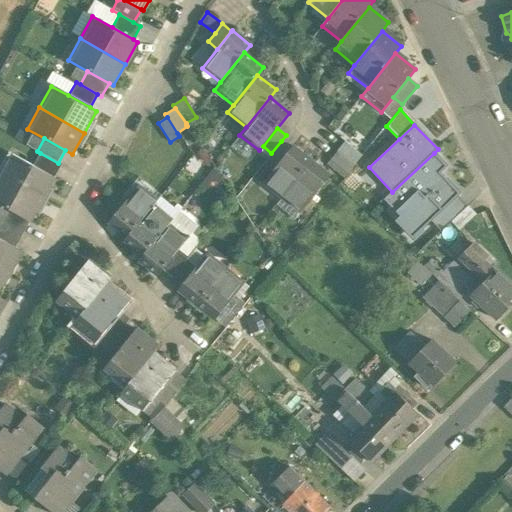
[(271,153),(267,159),(276,166),(291,149),(281,141),(271,153)]
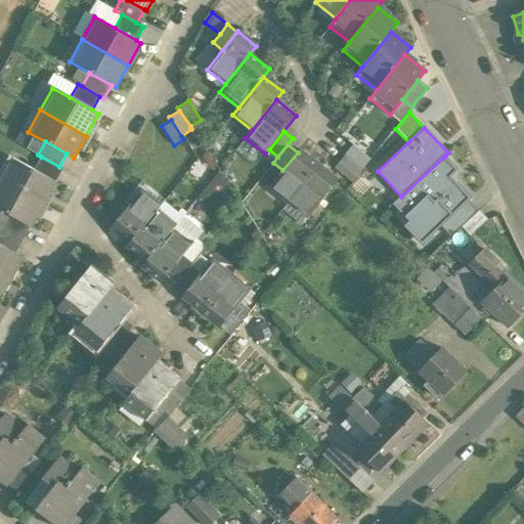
[(370,159),(352,144),(345,155),(362,169),(370,159)]
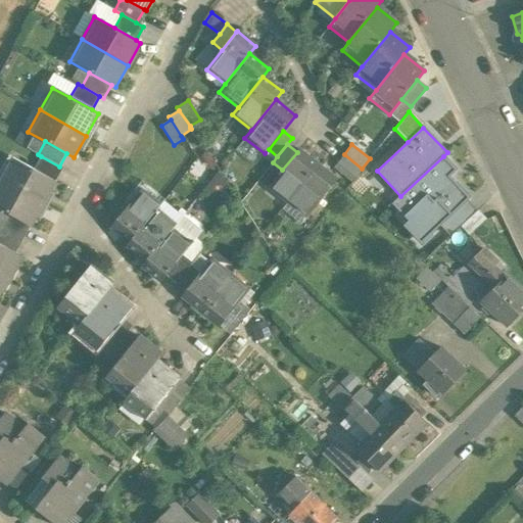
[(282,170),(268,188),(287,203),(318,164),(298,150),(282,170)]
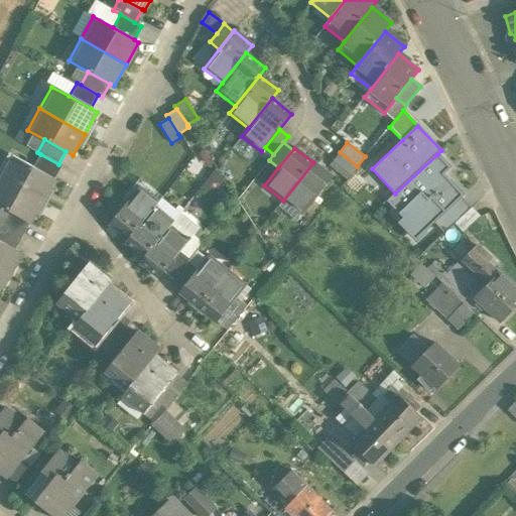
[(340,152),(332,161),(350,175),(357,166),(340,152)]
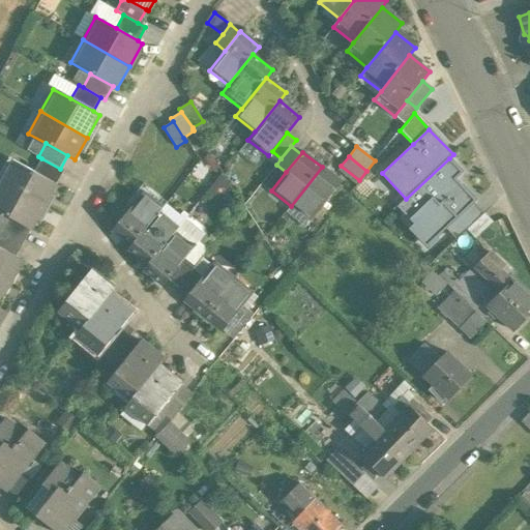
[(34,172),(9,158),(0,173),(0,182),(43,207),(56,184),(34,172)]
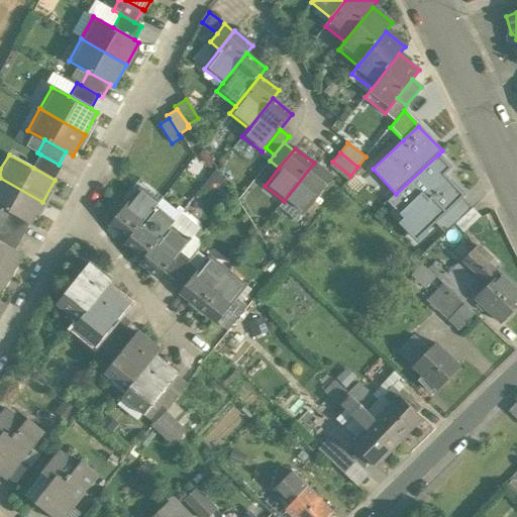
[(59,165),(40,154),(33,168),(55,180),(62,167),(59,165)]
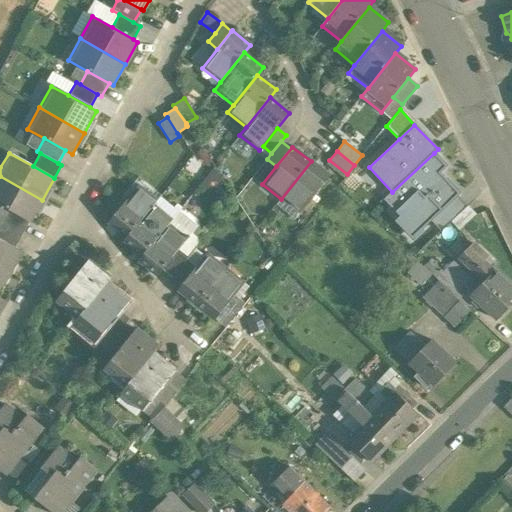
[(430,221),(457,196),(459,194),(439,173),(446,166),(434,153),(392,192),(384,200),(399,216),(416,234),(430,221)]
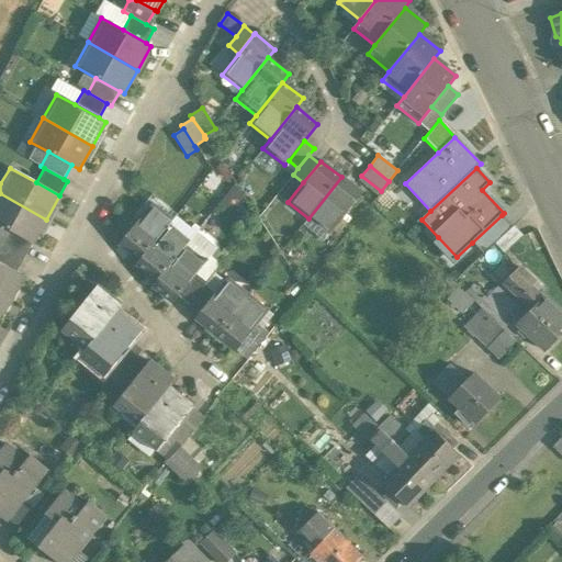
[(341,177),(308,218),(329,235),(362,194),(341,177)]
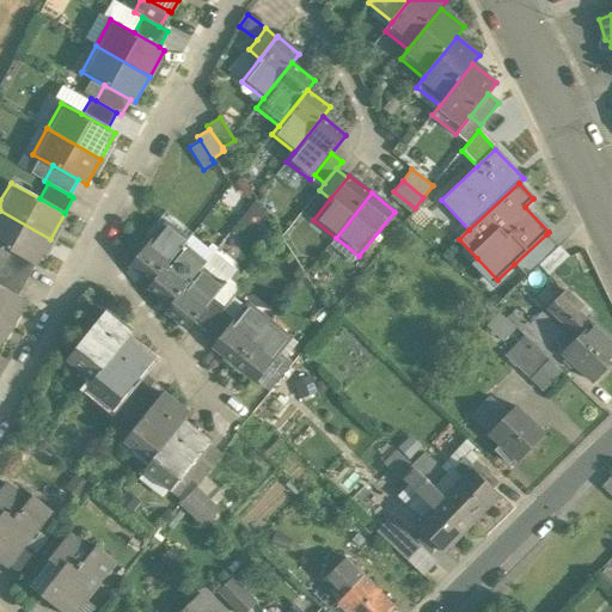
[(50,239),(0,210),(0,245),(11,251),(35,265),(50,239)]
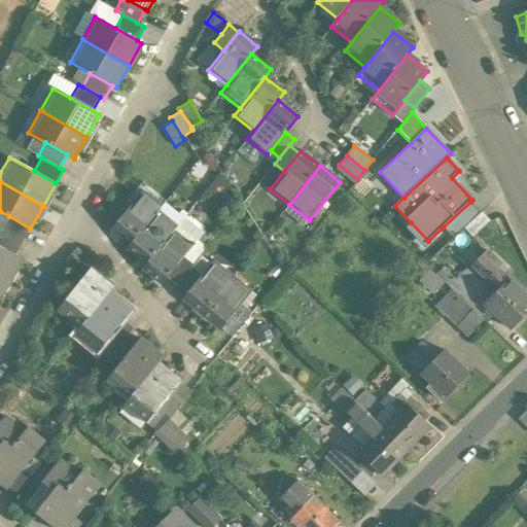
[(143,191),(113,230),(131,244),(155,213),(159,209),(162,206),(143,191)]
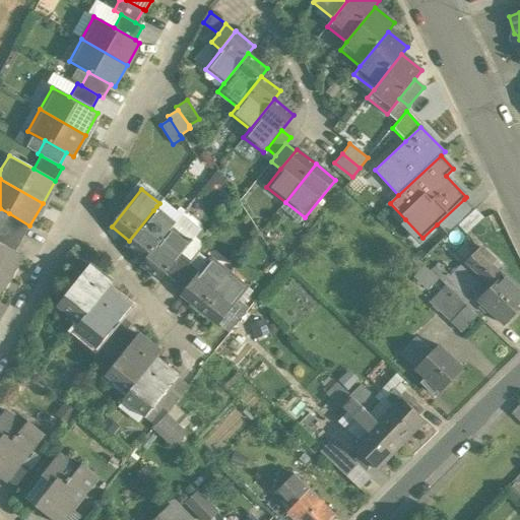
[(448,236),(458,225),(474,210),(464,199),(437,224),(448,236)]
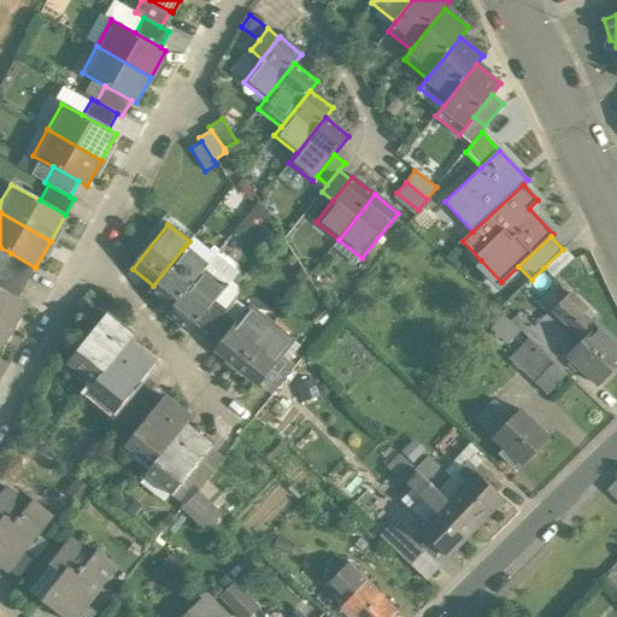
[(209,251),(193,239),(186,245),(182,250),(204,268),(216,254),(218,251),(212,246),(209,251)]
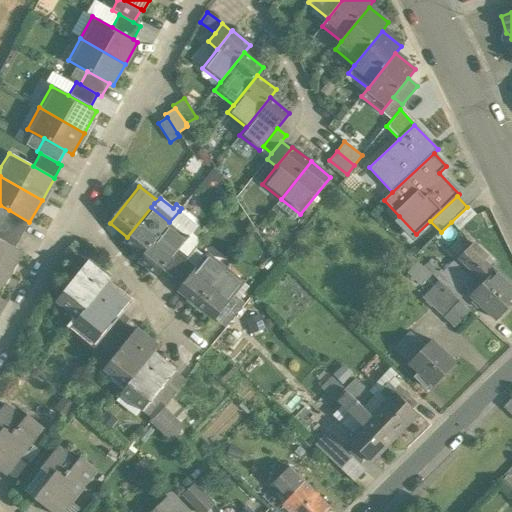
[(127,237),(123,242),(141,257),(166,226),(169,222),(151,207),(127,237)]
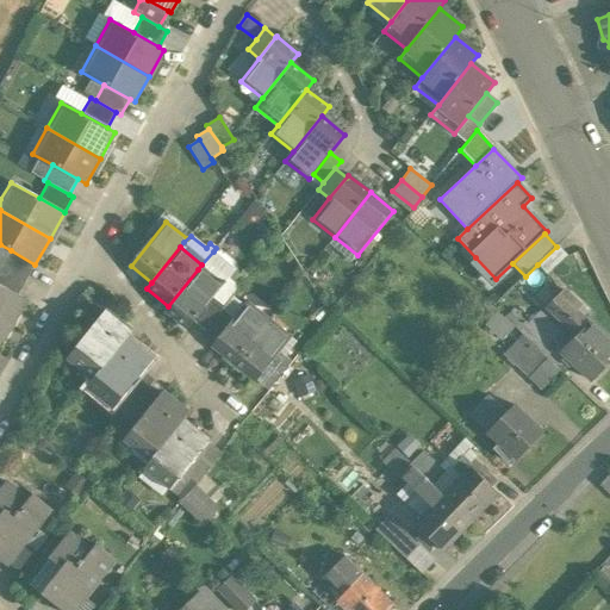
[(556,247),(537,265),(547,274),(567,256),(556,247)]
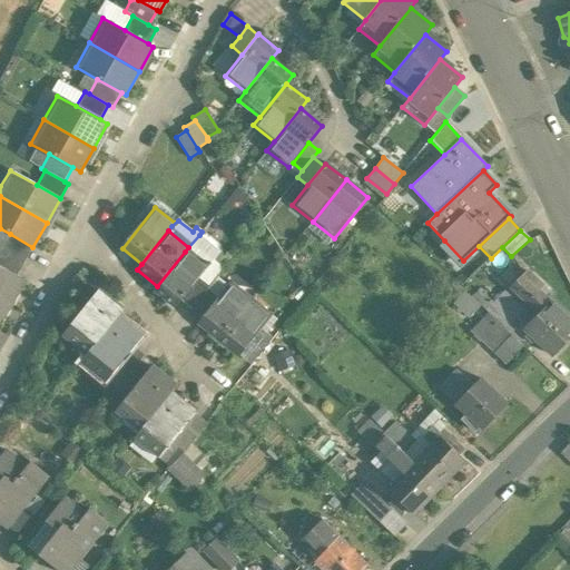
[(32,247),(10,234),(1,248),(25,262),(32,247)]
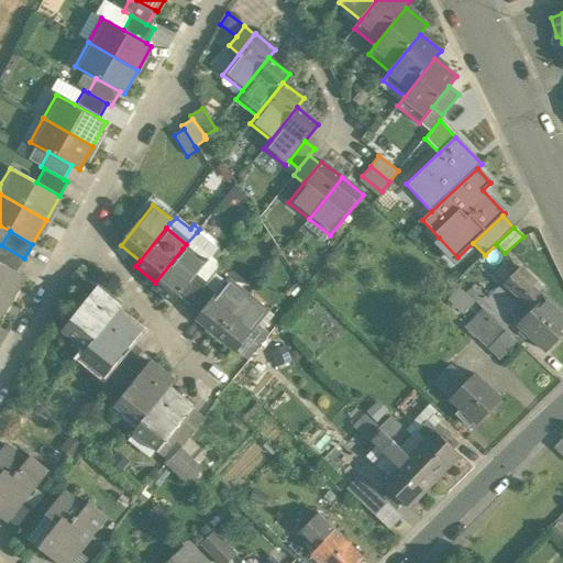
[(218,249),(197,232),(186,244),(183,249),(203,265),(218,249)]
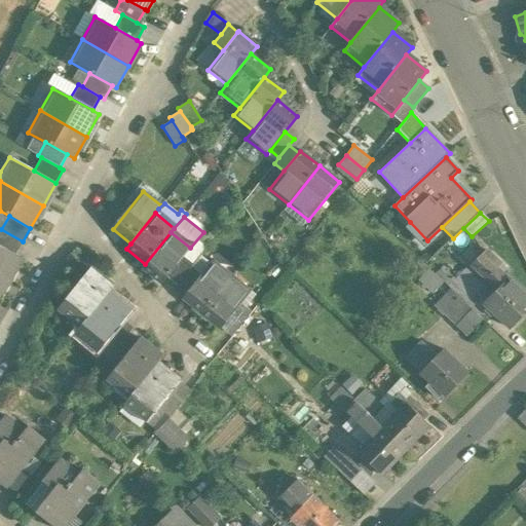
[(23,241),(1,229),(0,231),(0,246),(21,259),(29,245),(23,241)]
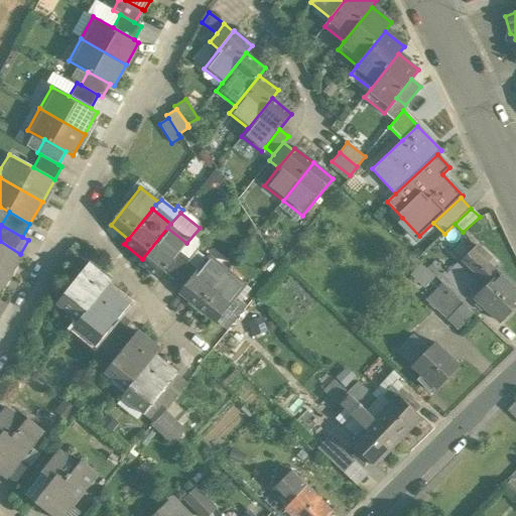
[(186,243),(167,228),(142,259),(139,263),(158,278),(163,271),(179,252),(186,243)]
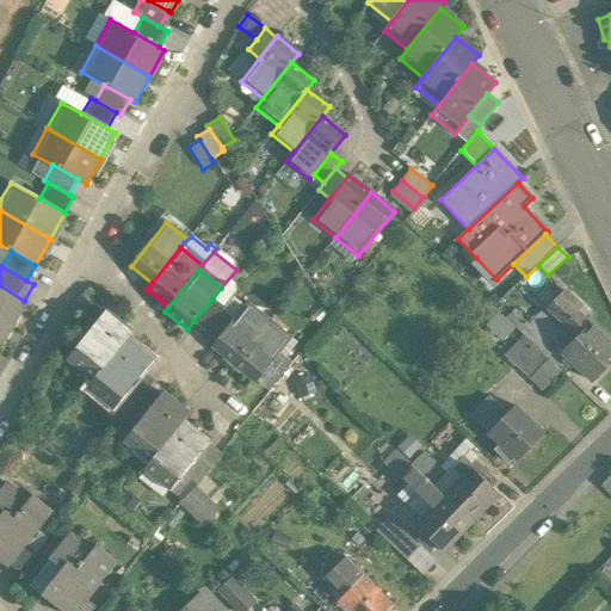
[(0,285),(0,320),(10,326),(24,301),(0,285)]
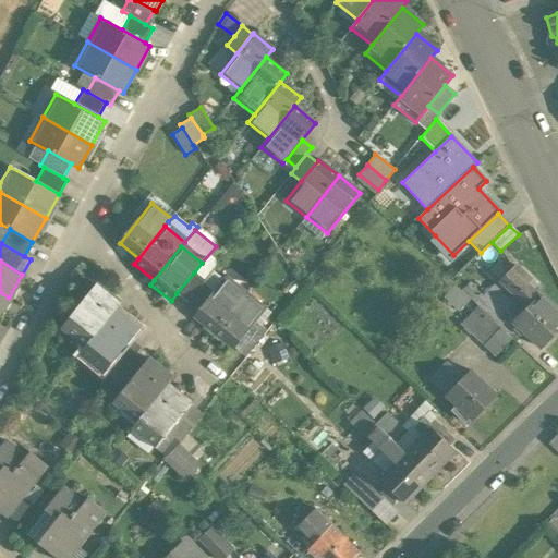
[(532,282),(516,266),(500,282),(528,308),(538,298),(528,287),(532,282)]
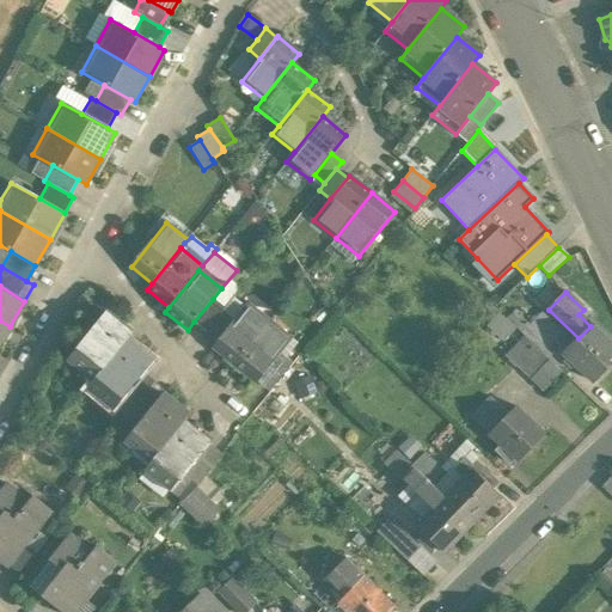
[(213,299),(194,322),(206,331),(222,311),(224,308),(213,299)]
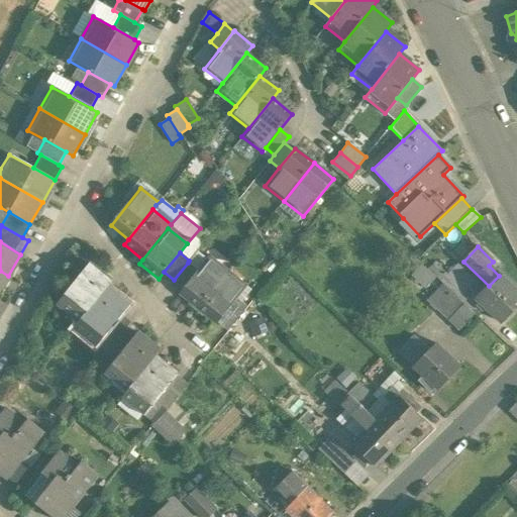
[(184,289),(180,293),(198,308),(225,274),(228,271),(210,255),(198,271),(184,289)]
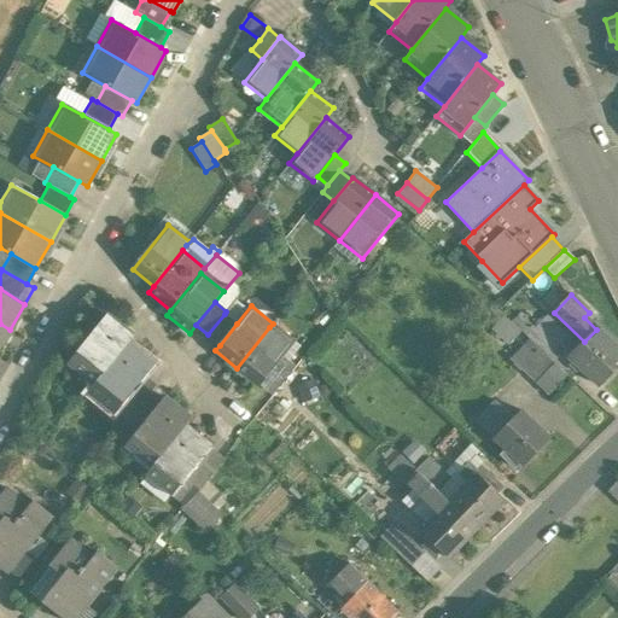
[(92,312),(75,333),(87,343),(104,321),(92,312)]
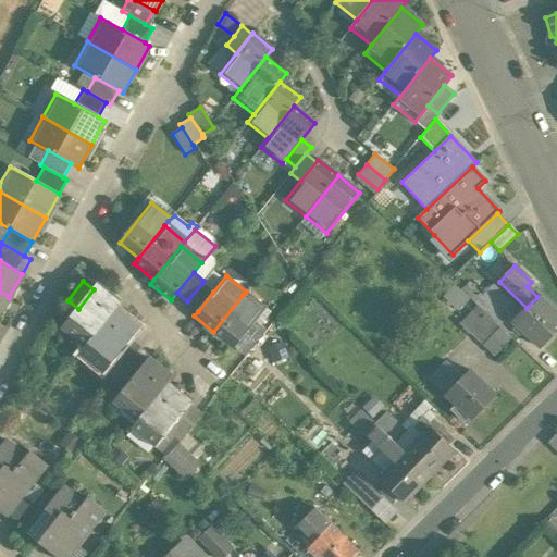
[(482,298),(474,305),(499,329),(512,342),(521,332),(512,323),(527,308),(499,282),(482,298)]
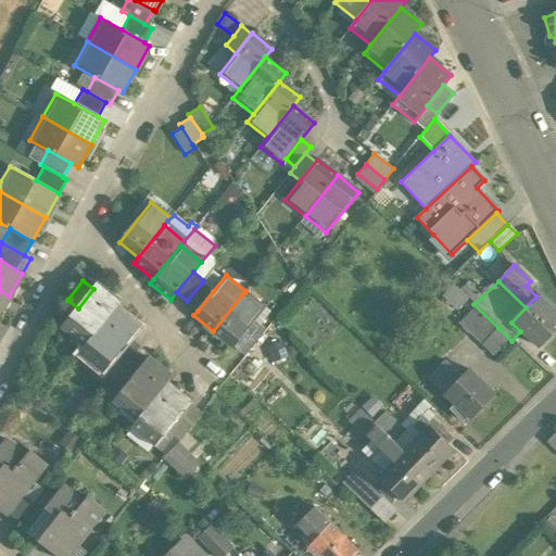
[(202,282),(187,301),(198,311),(213,291),(202,282)]
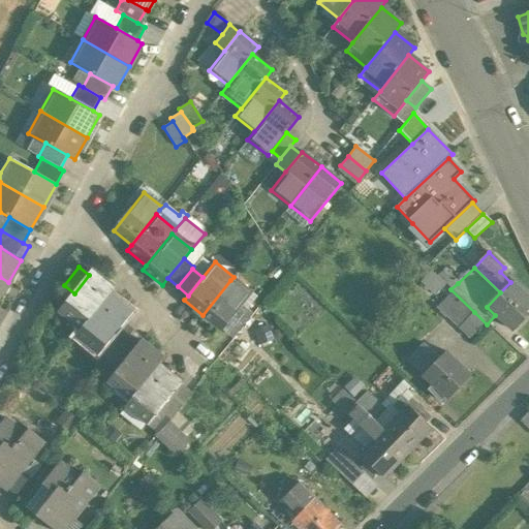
[(74,293),(59,313),(80,330),(109,294),(114,288),(92,271),(89,275),(74,293)]
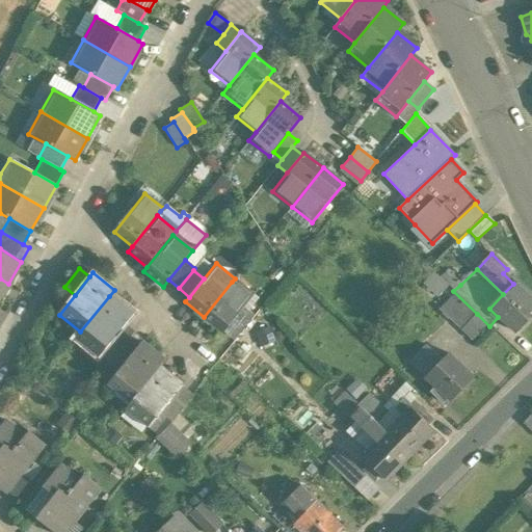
[(460,285),(447,272),(441,278),(453,291),(460,285)]
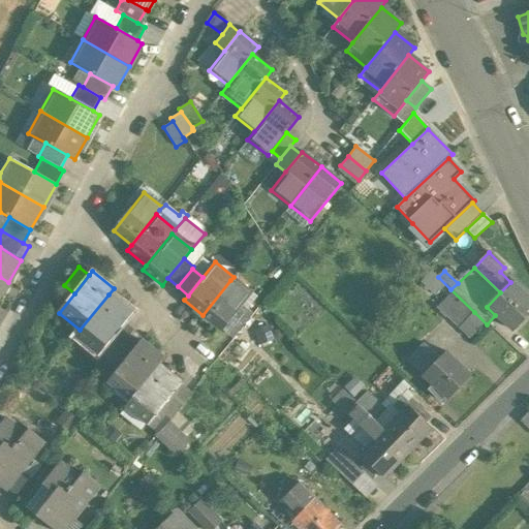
[(0,298),(8,282),(0,277),(0,298)]
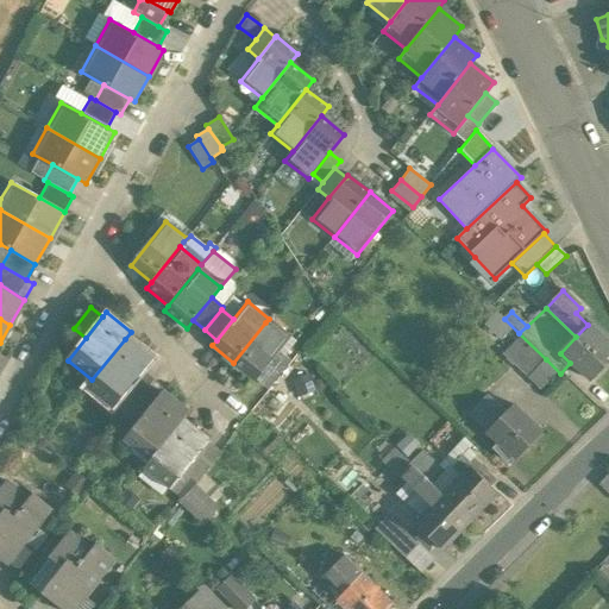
[(265,322),(233,363),(255,381),(288,340),(265,322)]
